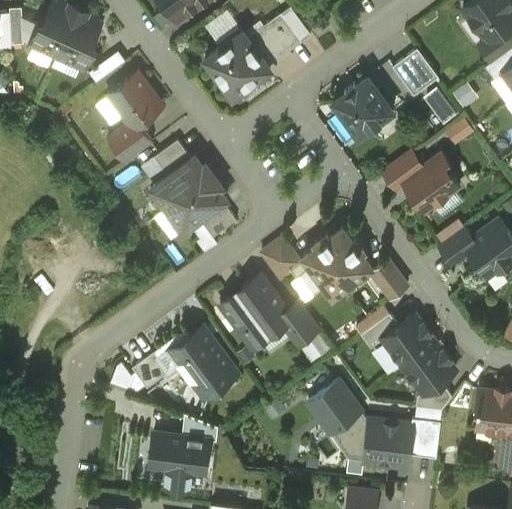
[(60,0),(58,4),(53,2),(42,26),(38,25),(30,43),(57,55),(78,8),(61,0),(60,0)]
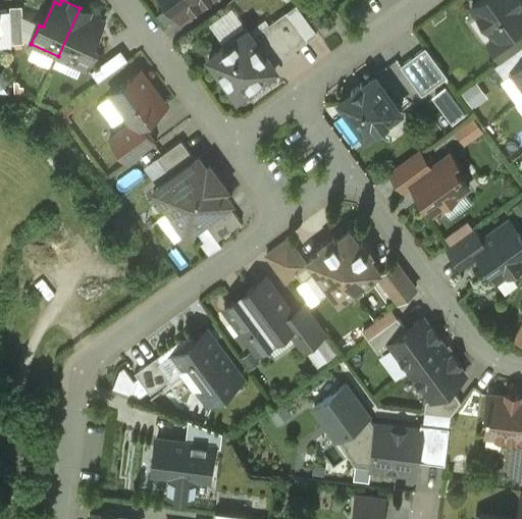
[(164,0),(180,20),(207,0),(164,0)]
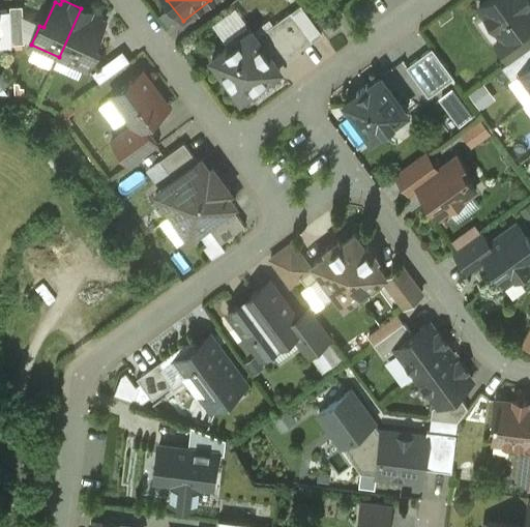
[(489,0),(480,7),(480,6),(478,7),(480,9),(503,40),(504,41),(526,26),(529,22),(529,8),(527,5),(529,3),(527,0),(489,0)]
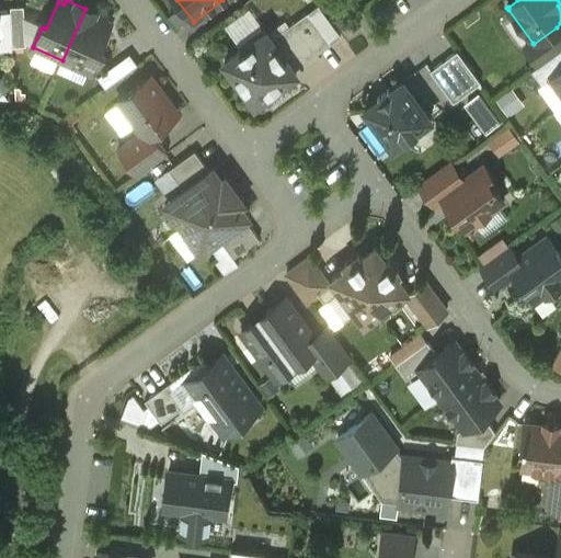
[(106,18),(86,9),(63,60),(92,73),(102,54),(98,53),(110,25),(104,23),(106,18)]
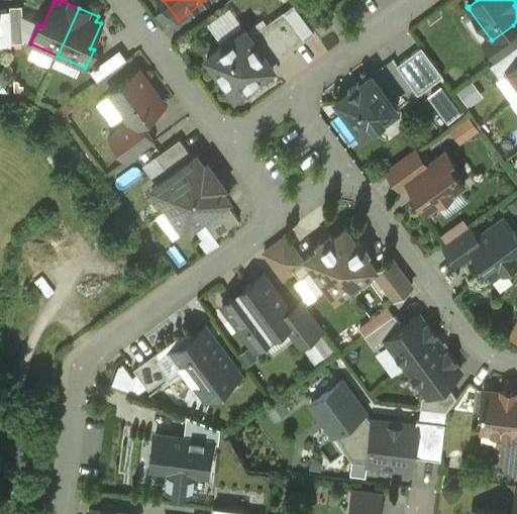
[(208,24),(219,38),(241,22),(230,8),(208,24)]
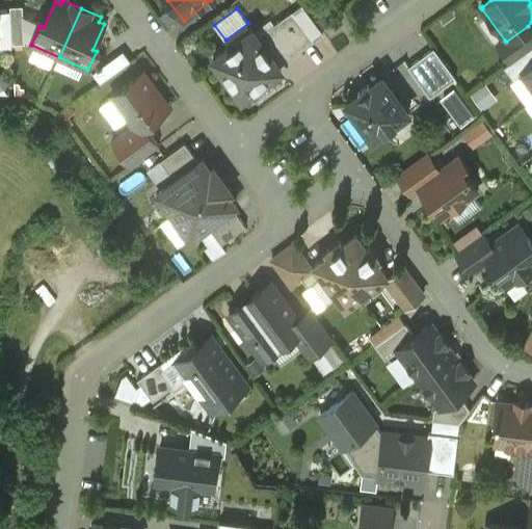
[(9,12),(0,12),(0,50),(11,50),(9,12)]
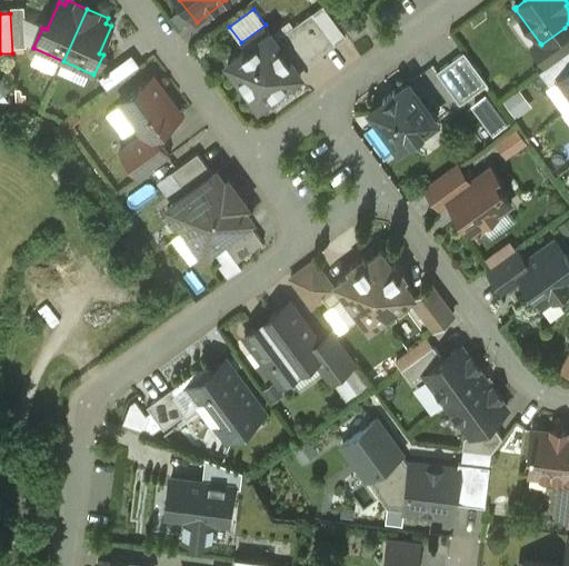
[(335,47),(311,15),(275,41),(298,73),(335,47)]
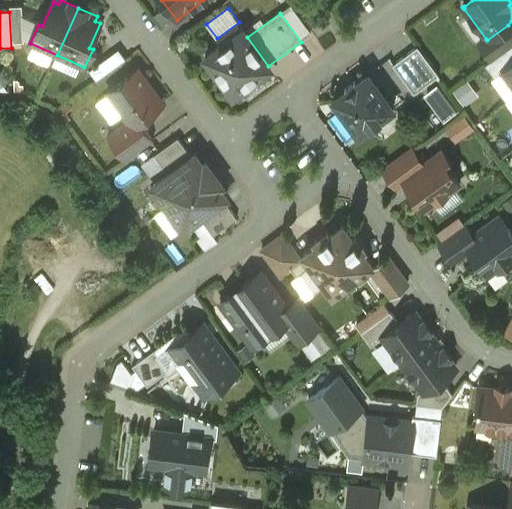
[(247,37),(238,24),(216,40),(221,46),(205,58),(232,96),(270,68),(268,66),(247,37)]
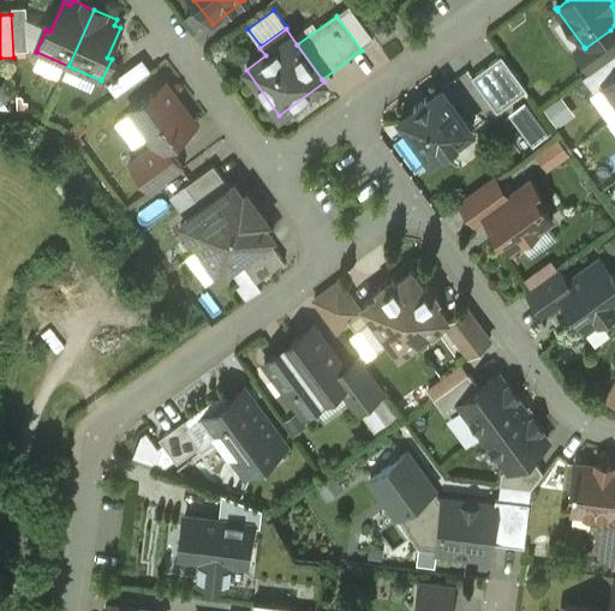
[(614,35),(610,30),(585,48),(584,47),(575,54),(590,75),(614,55),(614,35)]
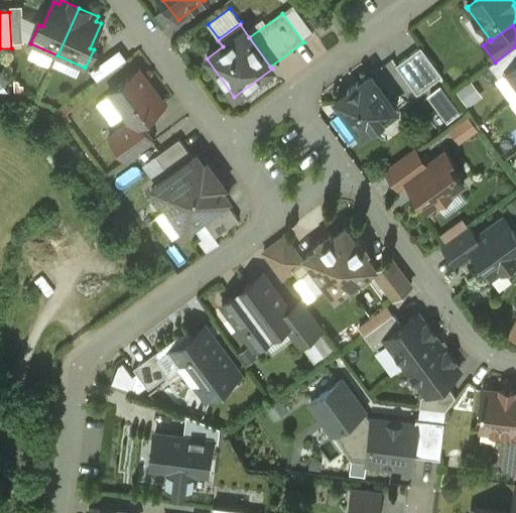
[(515,46),(495,62),(489,68),(498,81),(508,74),(515,67),(515,46)]
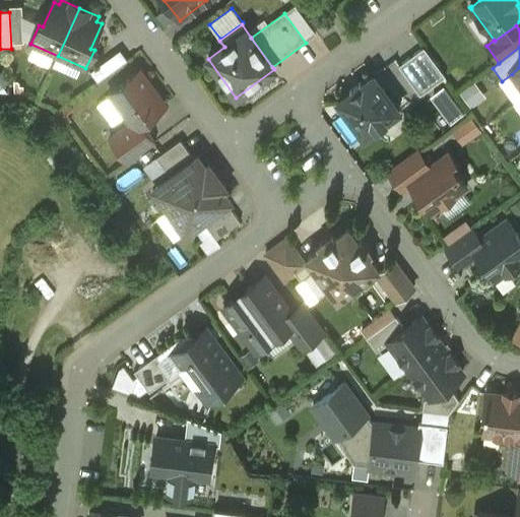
[(445,78),(424,49),(398,67),(419,97),(445,78)]
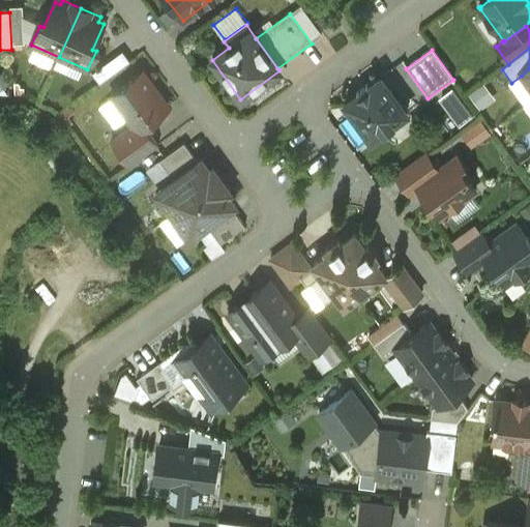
[(168,109),(142,74),(111,96),(133,126),(111,143),(124,160),(131,155),(131,151),(128,147),(148,134),(143,127),(168,109)]
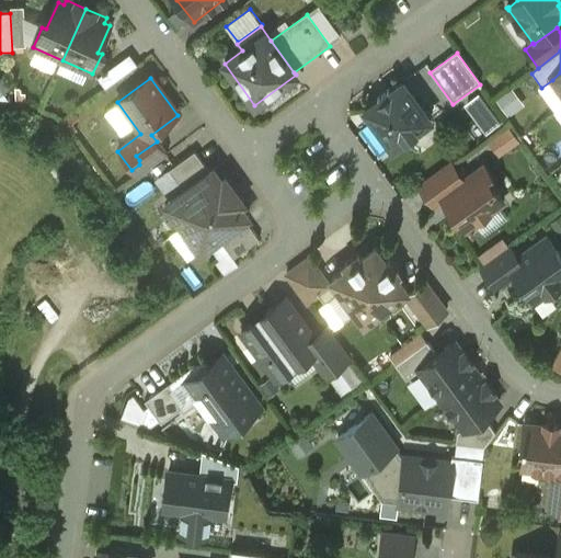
[(431,121),(402,83),(389,93),(388,92),(377,100),(378,101),(364,111),(392,149),(404,140),(408,145),(422,135),(419,129),(431,121)]
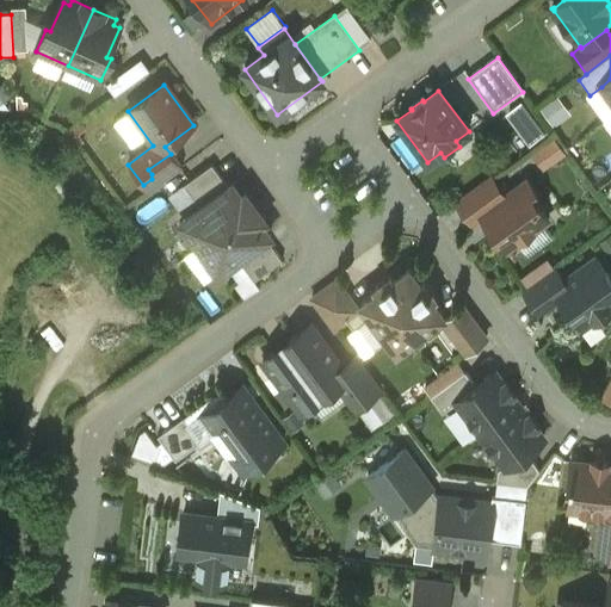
[(555,128),(572,116),(559,97),(542,110),(555,128)]
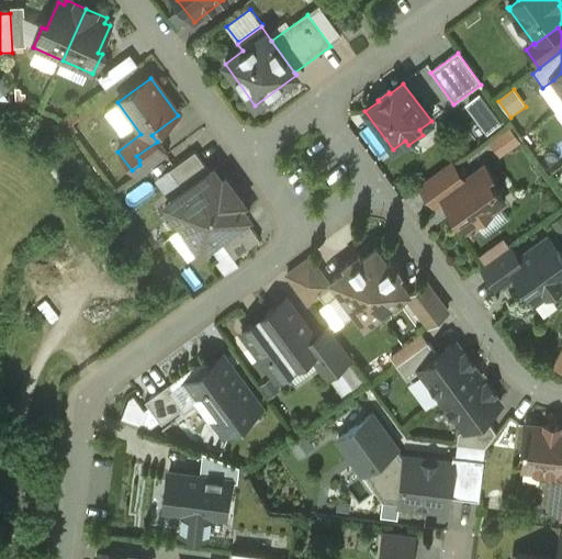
[(487,134),(502,122),(481,94),(465,105),(487,134)]
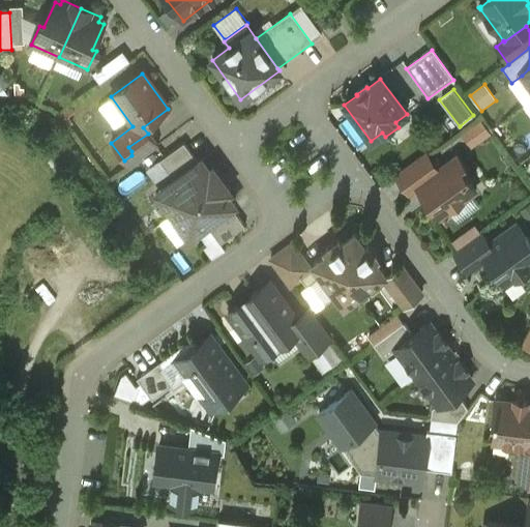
[(463,134),(472,147),(491,134),(482,120),(463,134)]
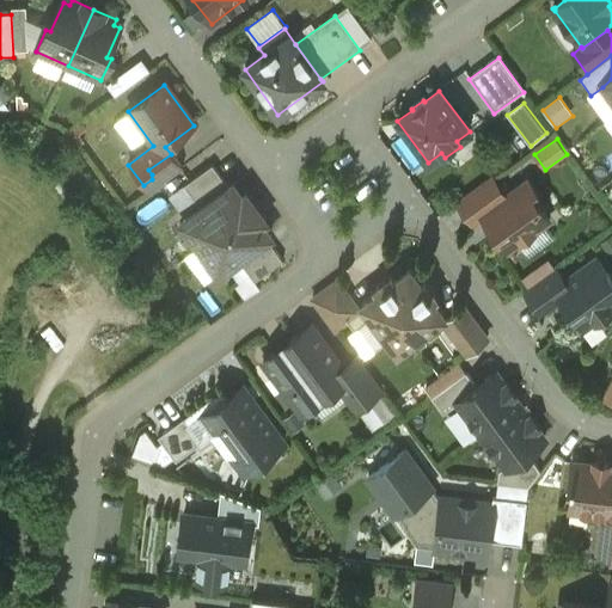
[(171,154),(148,170),(152,174),(152,179),(144,185),(150,194),(182,170),(171,154)]
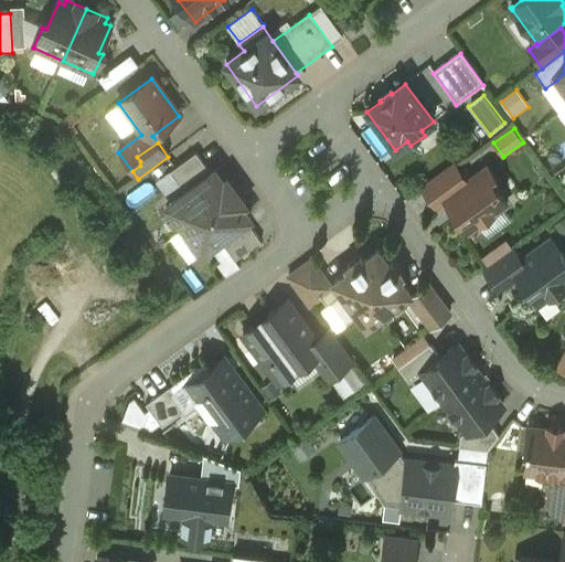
[(195,154),(170,172),(185,193),(211,175),(195,154)]
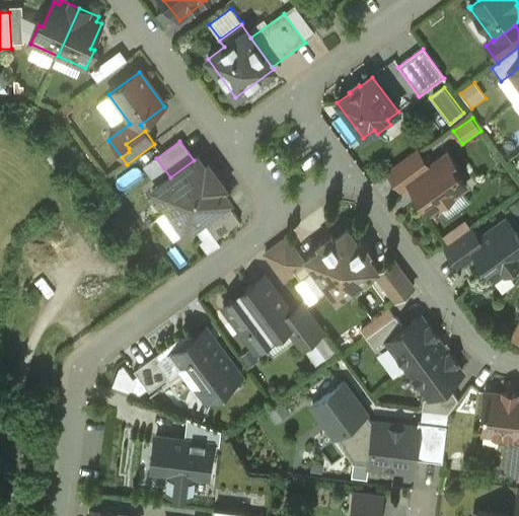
[(417,153),(388,173),(400,191),(409,185),(409,182),(428,168),(417,153)]
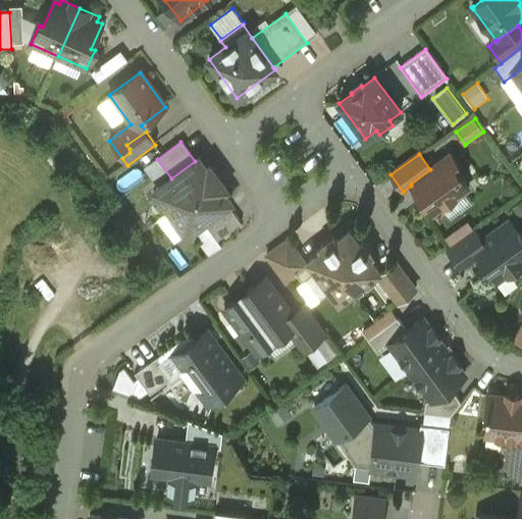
[(430,169),(411,184),(411,186),(432,214),(468,189),(459,175),(462,173),(450,156),(430,169)]
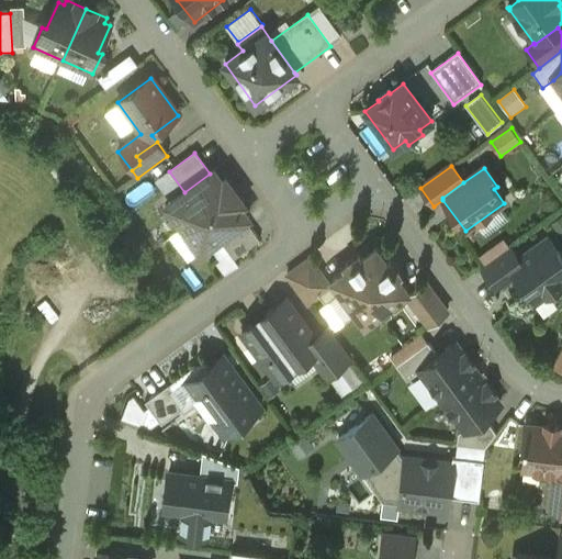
[(184,192),(166,205),(183,230),(234,192),(225,180),(222,182),(213,171),(210,174),(184,192)]
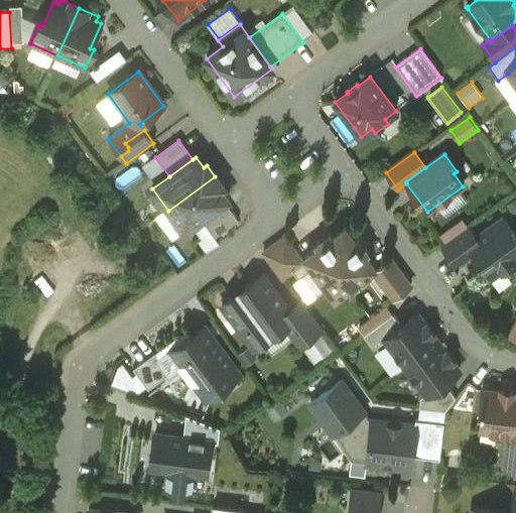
[(215,176),(168,211),(184,232),(201,220),(224,203),(228,201),(220,189),(223,187),(215,176)]
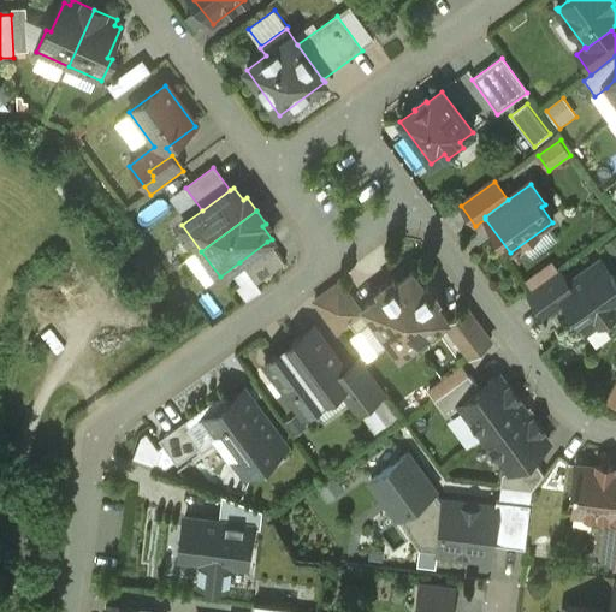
[(267,242),(240,262),(256,285),(284,265),(267,242)]
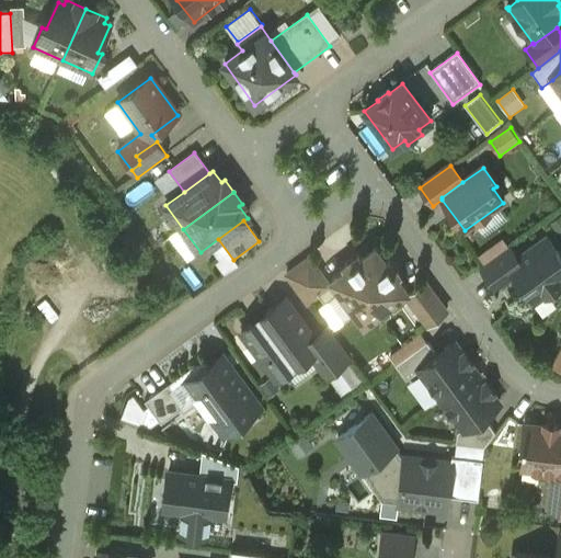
[(560,282),(560,259),(547,239),(517,261),(508,266),(516,277),(535,303),(546,294),(550,299),(560,292),(560,283),(560,282)]
